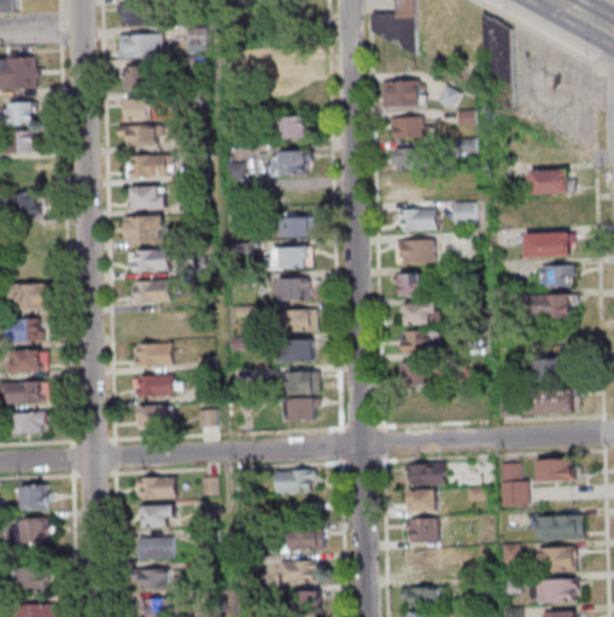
[(0,0),(19,0),(22,19),(0,19),(0,0)]
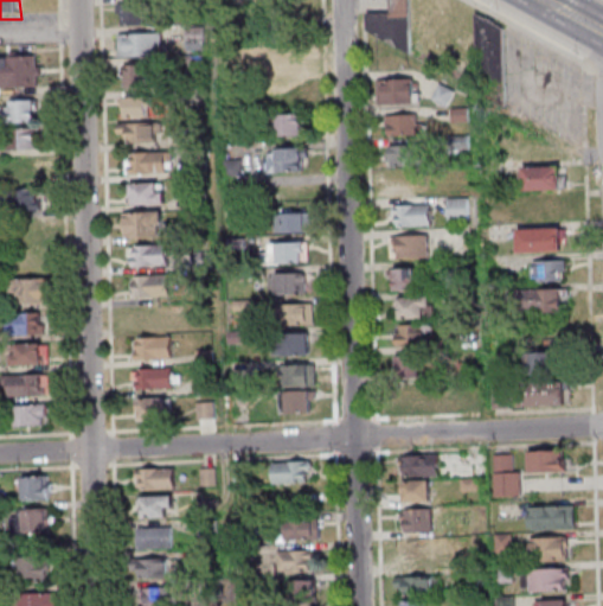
[(405,0),(406,53),(364,30),(364,13),(386,13),(385,0),(405,0)]
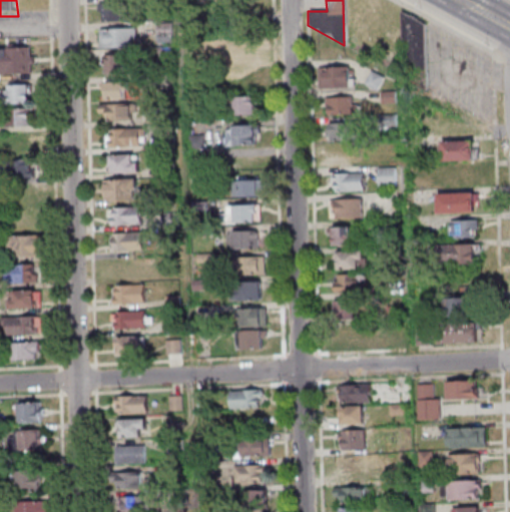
[(98,4),(98,23),(130,23),(130,4),(98,4)]
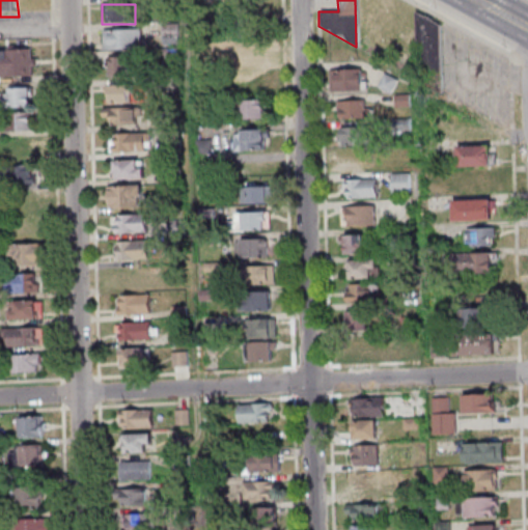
[(422,47),(422,78),(439,78),(438,21),(415,22),(415,47),(422,47)]
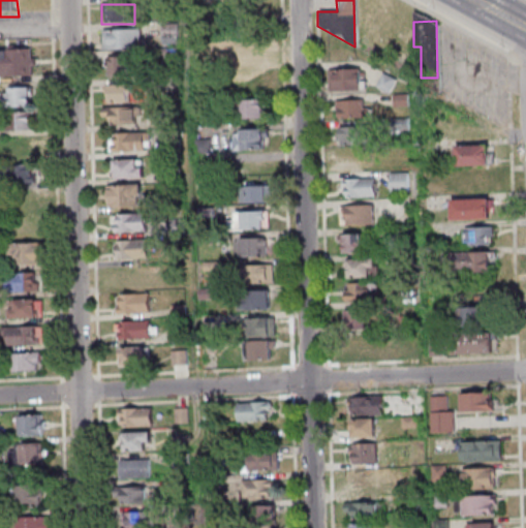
[(137,31),(101,31),(101,52),(137,52),(137,31)]
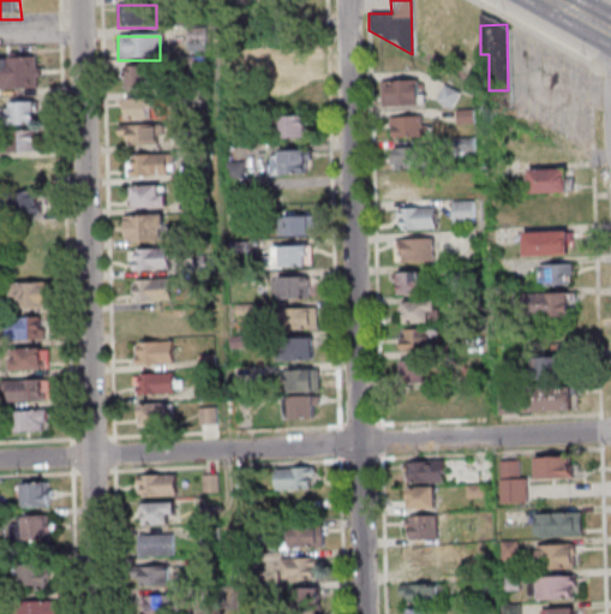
[(275,77),(305,77),(305,55),(275,55),(275,77)]
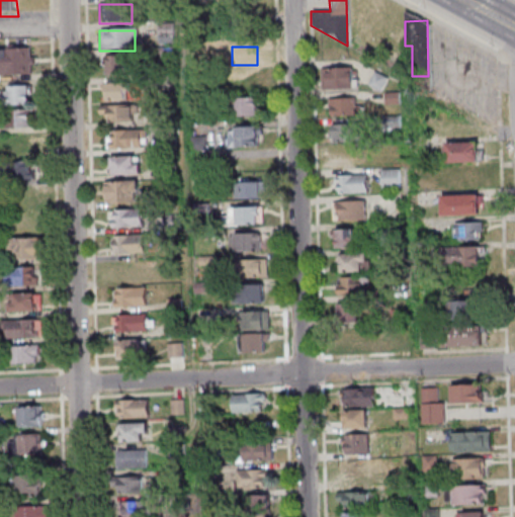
[(0,74),(29,75),(29,49),(0,48),(0,74)]
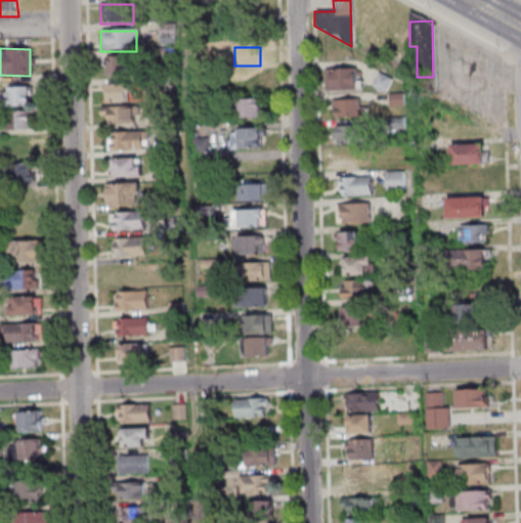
[(105,77),(128,77),(128,57),(105,57),(105,77)]
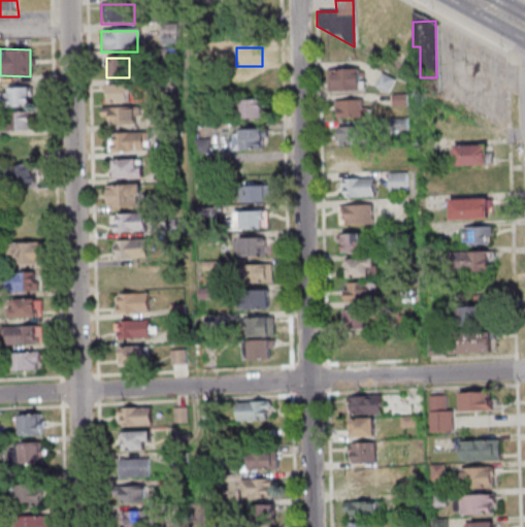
[(326,71),(326,92),(359,92),(359,71),(326,71)]
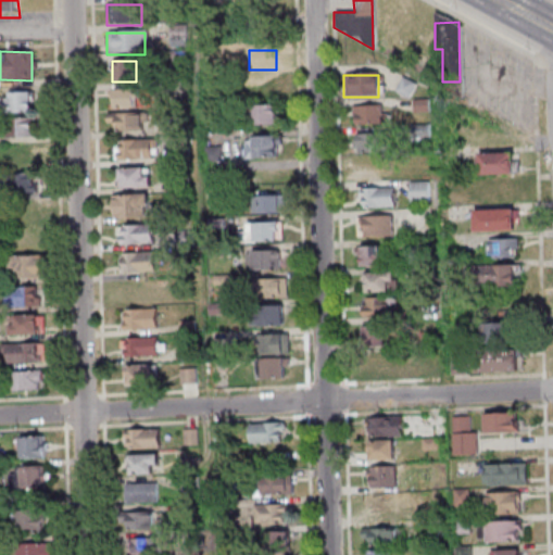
[(415,85),(400,78),(392,93),(407,100),(415,85)]
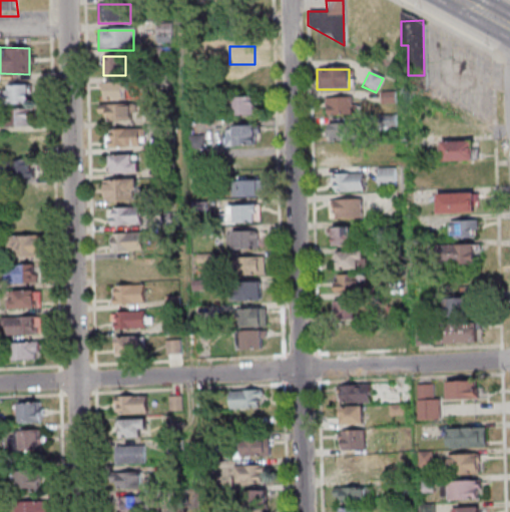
[(103,100),(131,100),(131,82),(103,82),(103,100)]
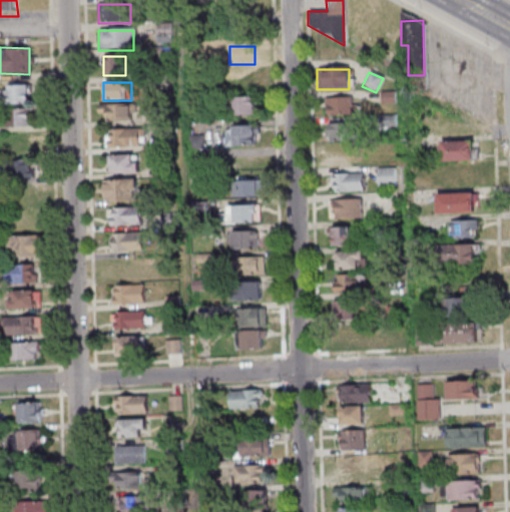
[(1,86),(1,105),(28,105),(28,86),(1,86)]
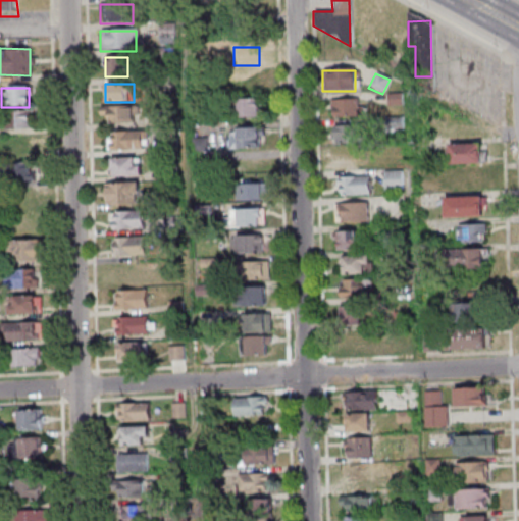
[(387,107),(400,105),(399,96),(386,97),(387,107)]
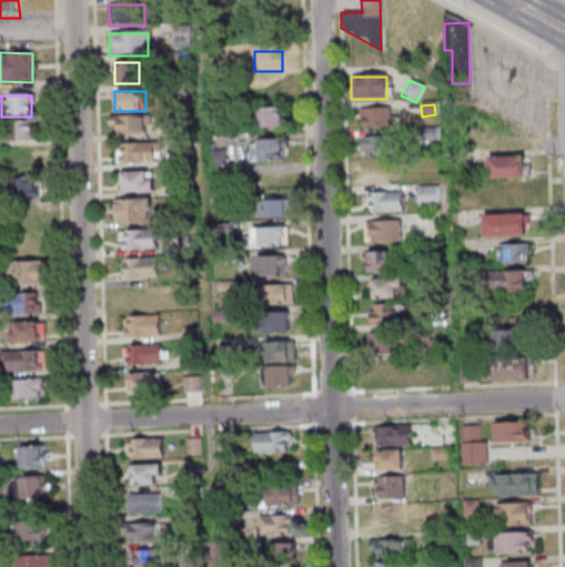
[(281,128),(281,108),(258,108),(258,128),(281,128)]
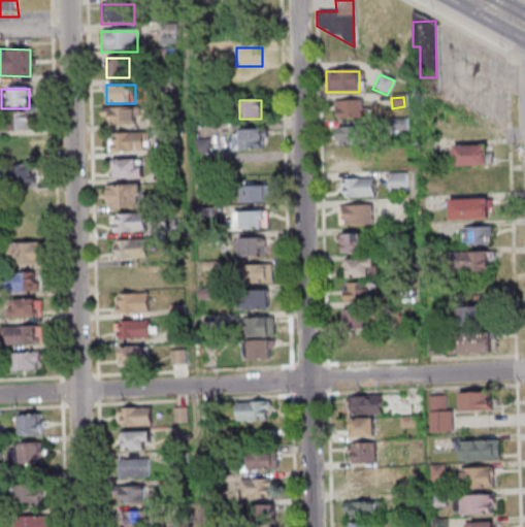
[(333,102),(333,120),(364,120),(364,102),(333,102)]
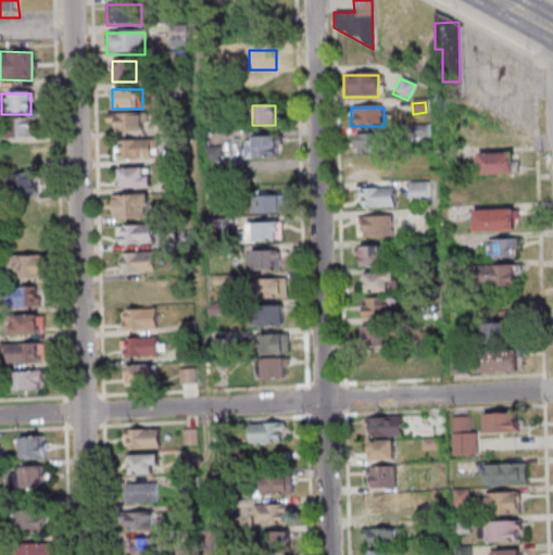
[(107,113),(107,131),(145,131),(145,113),(107,113)]
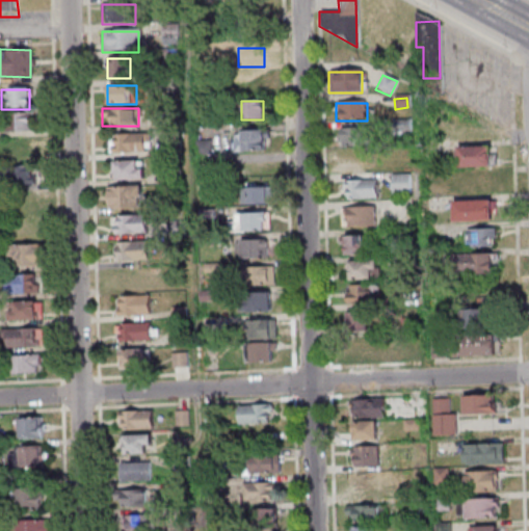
[(4,114),(4,134),(30,134),(30,114),(4,114)]
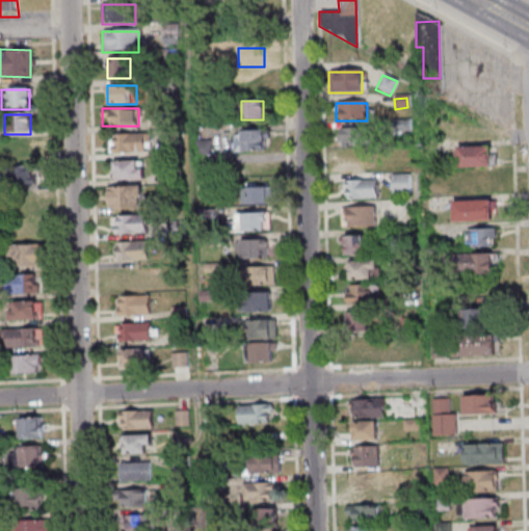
[(338,129),(338,147),(364,147),(364,129),(338,129)]
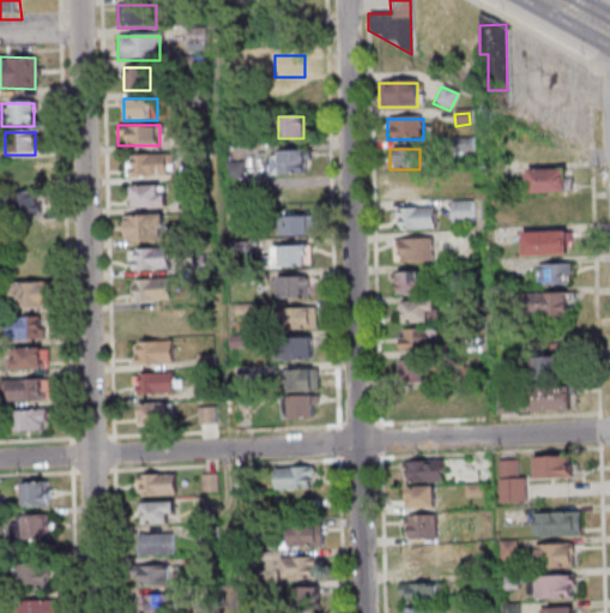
[(276,150),(276,174),(308,174),(308,150),(276,150)]
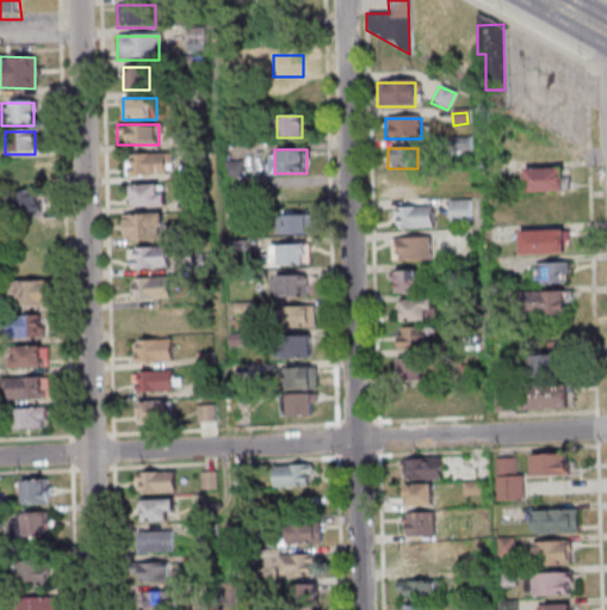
[(124,154),(124,176),(169,176),(169,154),(124,154)]
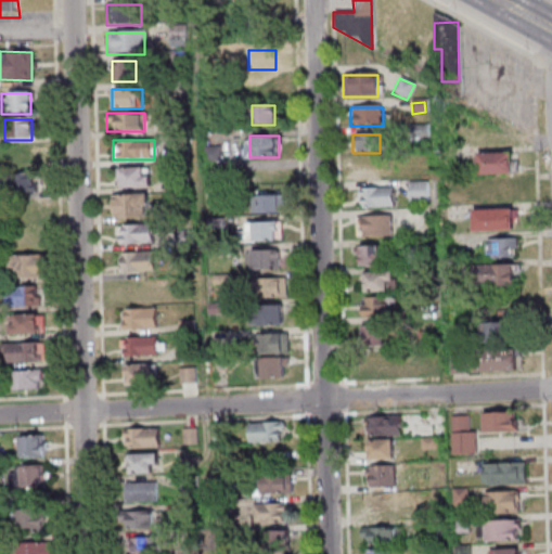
[(475,153),(475,174),(514,174),(514,153),(475,153)]
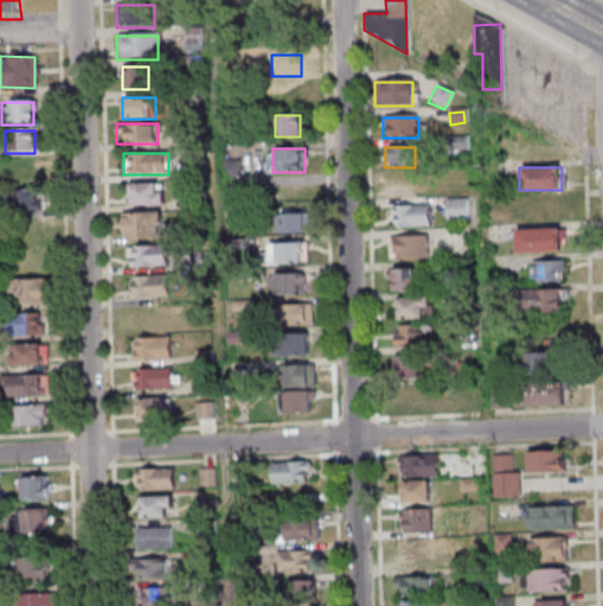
[(383,198),(417,198),(417,177),(383,177),(383,198)]
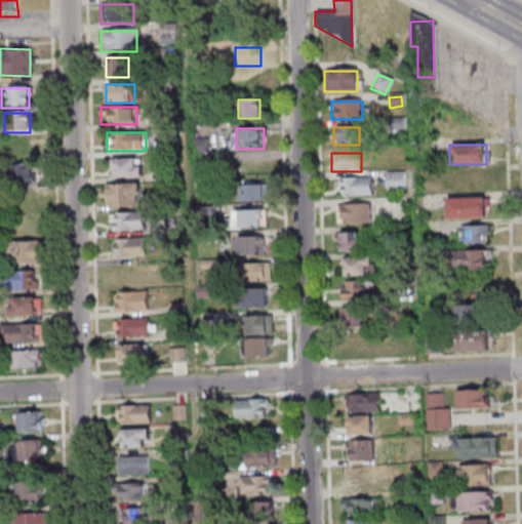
[(139,177),(139,159),(109,159),(109,177),(139,177)]
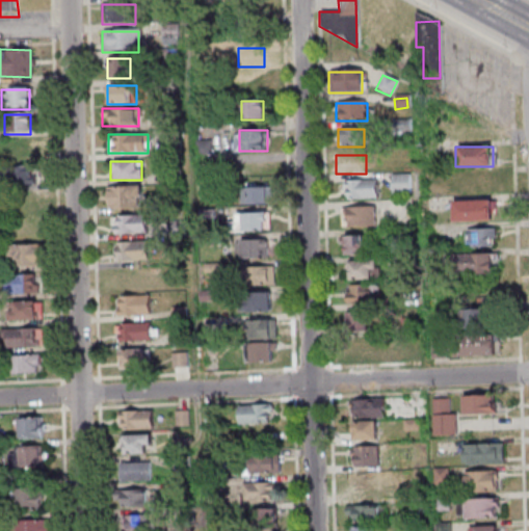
[(7,167),(7,186),(31,186),(31,167),(7,167)]
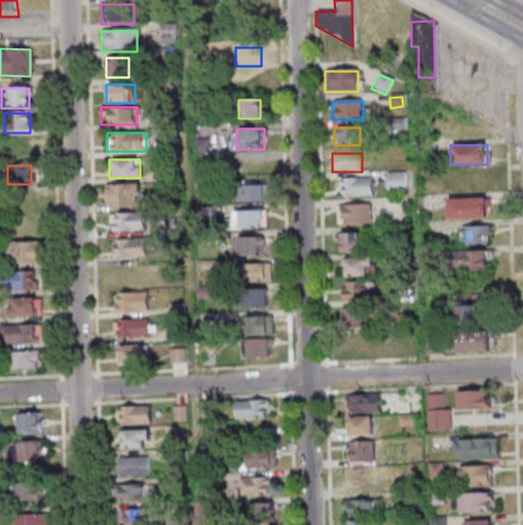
[(448,171),(448,191),(483,191),(483,171),(448,171)]
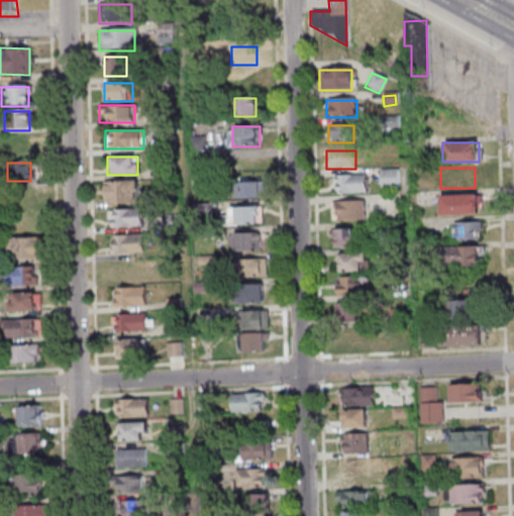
[(397,186),(397,169),(379,169),(379,186),(397,186)]
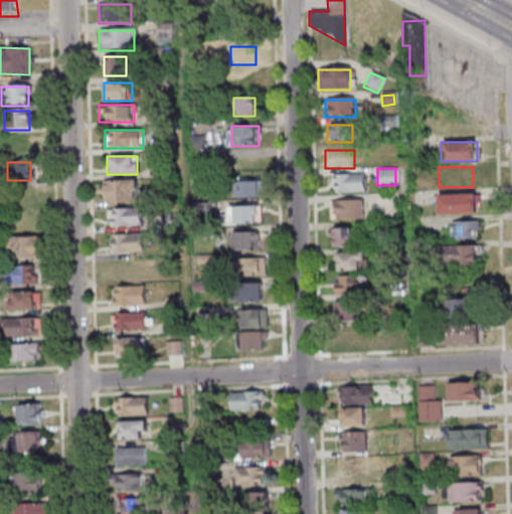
[(363,191),(363,174),(333,174),(333,191),(363,191)]
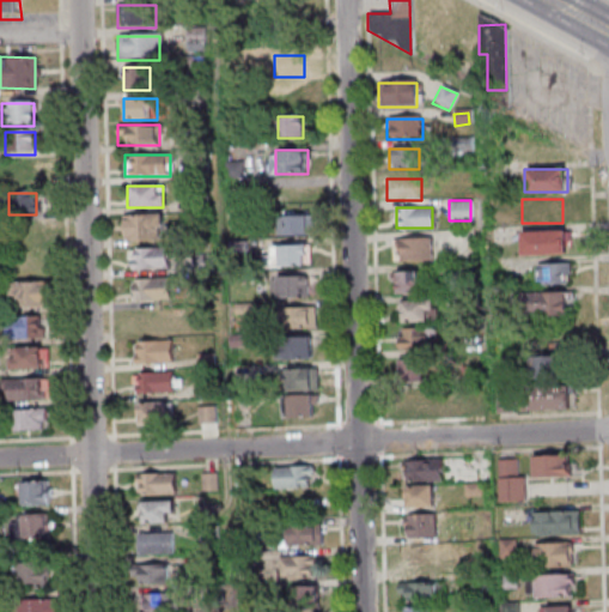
[(122,214),(122,240),(160,240),(160,214),(122,214)]
